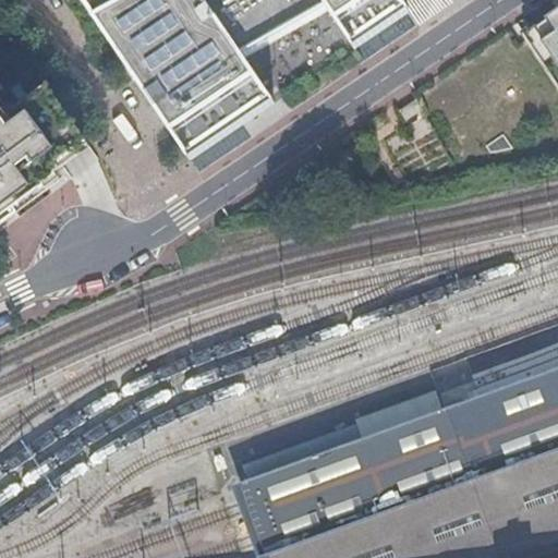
[(330,9),(356,48),(412,11),(404,0),(81,0),(191,161),(278,102),(246,57),(330,9)]
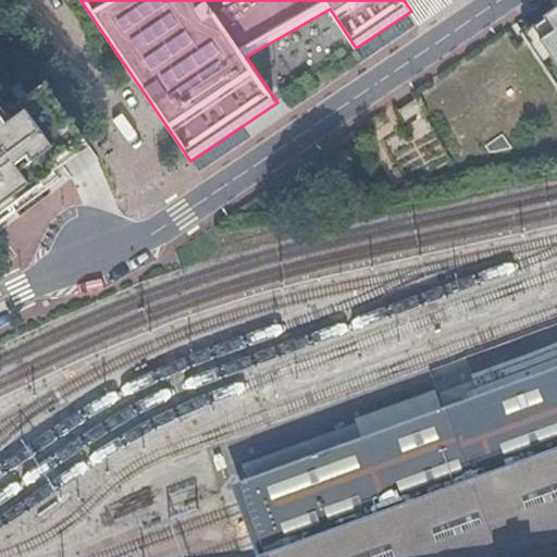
[(556,10),(545,20),(528,32),(556,74),(556,10)]
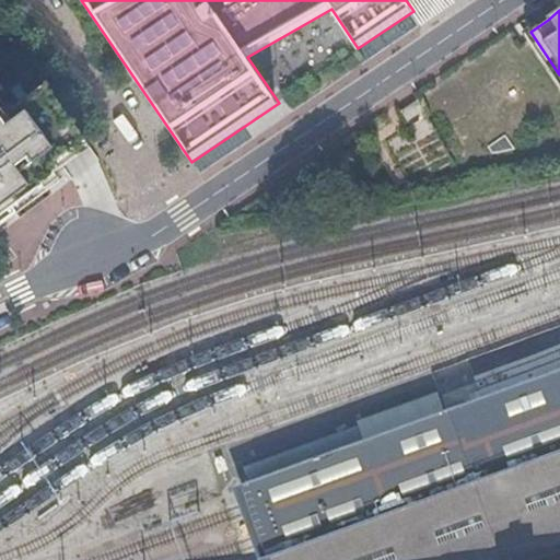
[(559,74),(531,32),(522,37),(559,93),(559,74)]
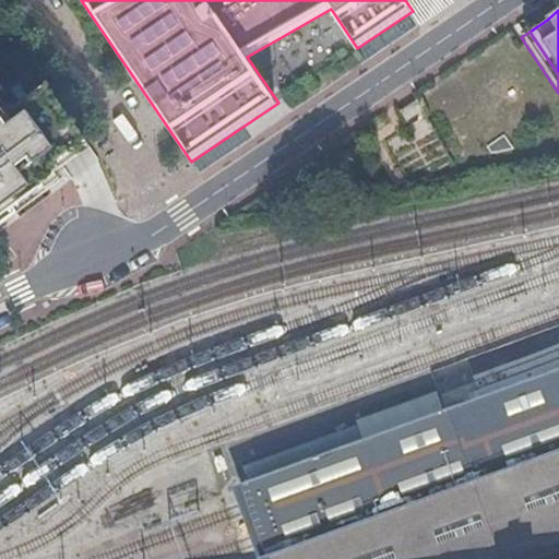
[(86,142),(48,86),(7,117),(0,121),(0,219),(45,187),(43,183),(60,171),(56,165),(86,142)]
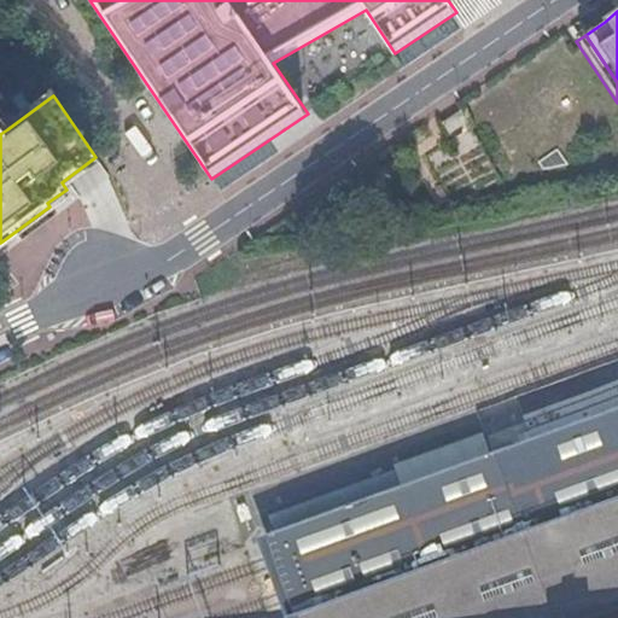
[(459,111),(441,124),(448,135),(466,122),(459,111)]
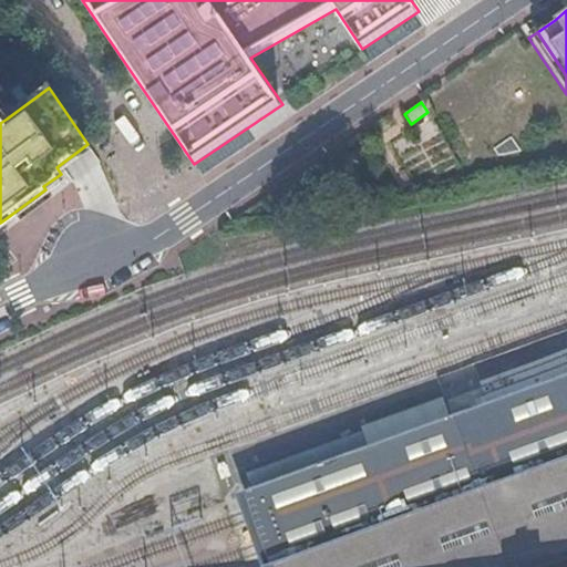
[(92,150),(88,144),(57,167),(61,174),(79,161),(92,150)]
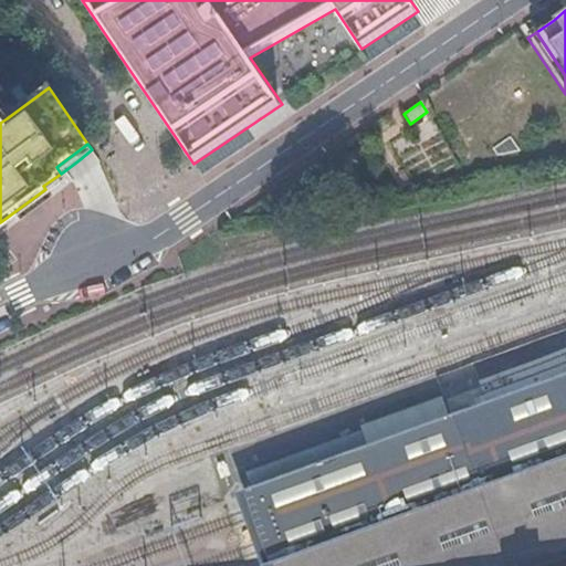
[(0,230),(65,181),(61,174),(43,186),(45,189),(0,222),(0,230)]
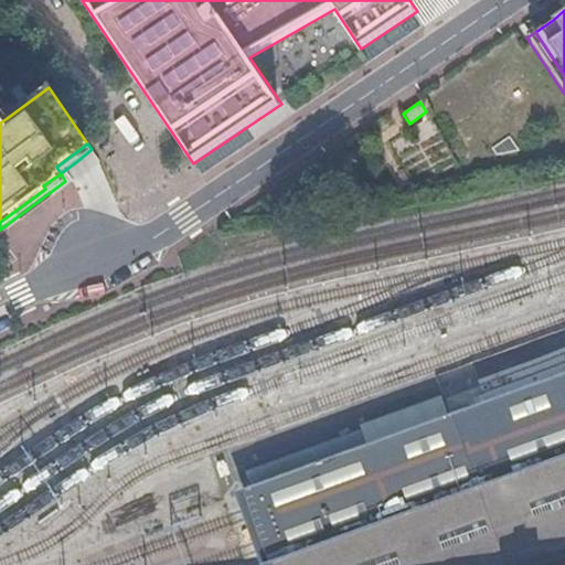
[(564,374),(251,489),(258,510),(270,543),(278,564),(537,564),(564,555),(564,374)]
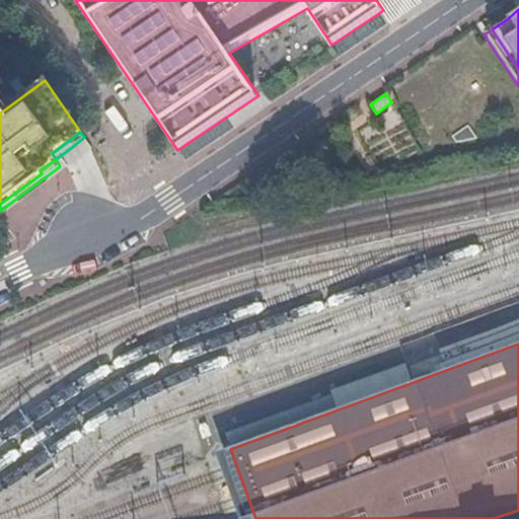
[(237,468),(230,449),(216,454),(223,473),(234,504),(239,518),(255,518),(248,499),(237,468)]
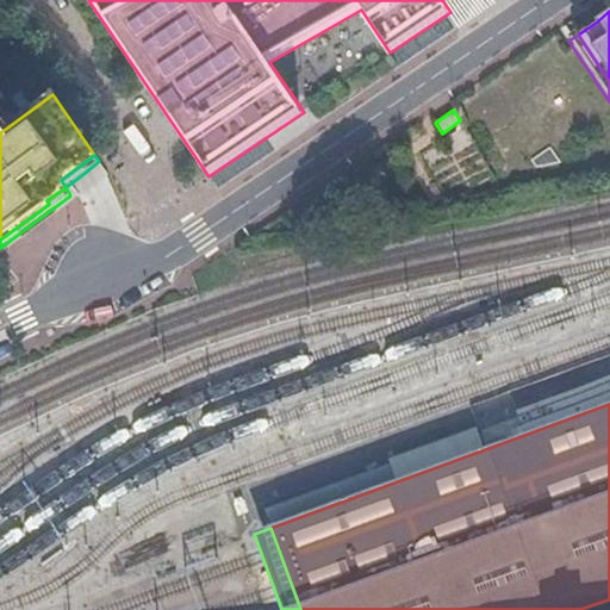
[(609,609),(609,599),(580,609),(609,609)]
